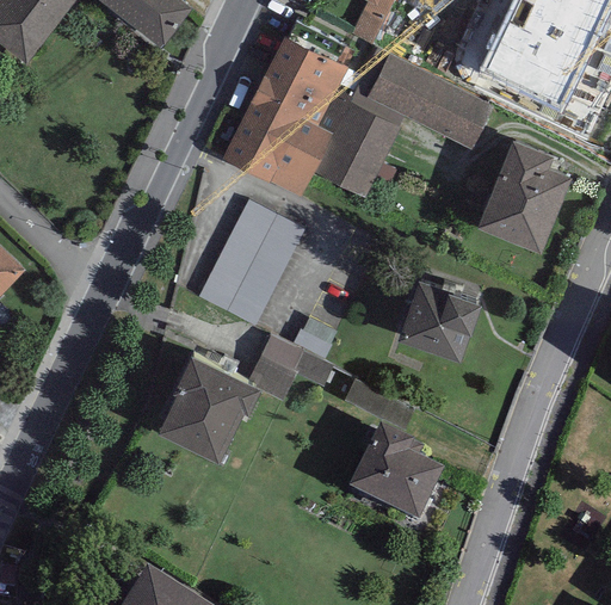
[(192,4),(186,0),(0,0),(0,45),(25,66),(74,0),(102,0),(161,45),(192,4)]
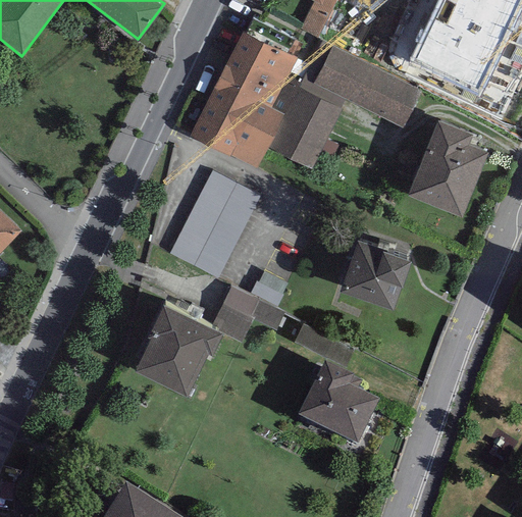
[(521,6),(521,0),(436,0),(411,56),(484,90),(521,6)]
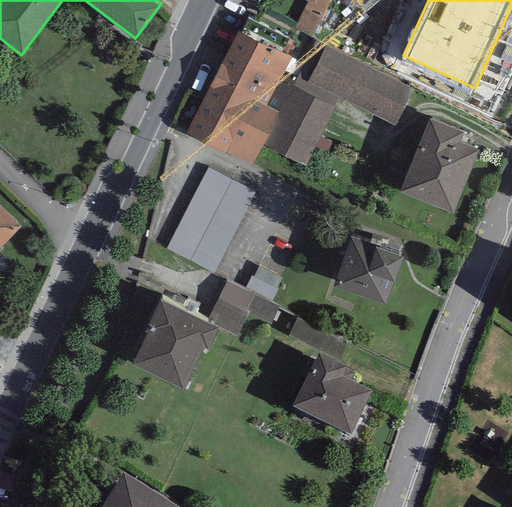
[(291,58),(238,31),(186,134),(251,167),(262,144),(278,113),(266,107),(282,76),(291,58)]
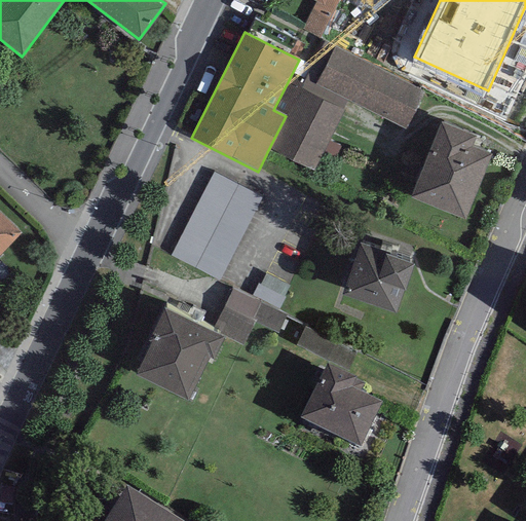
[(315,84),(334,47),(323,42),(302,84),(304,85),(302,89),(343,110),(348,100),(315,84)]
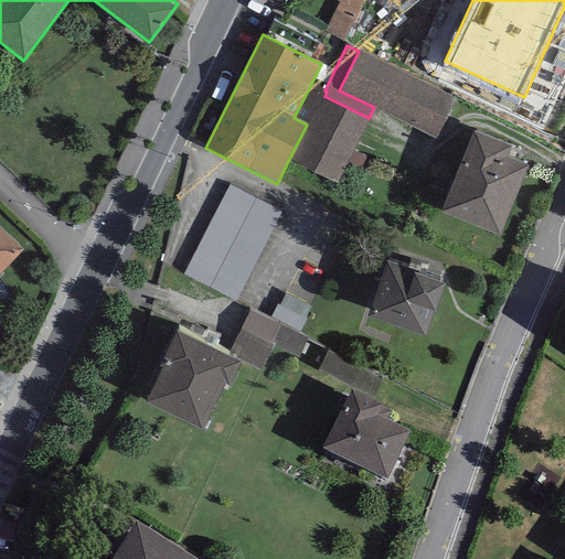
[(457,100),(359,51),(339,90),(374,107),(437,139),(457,100)]
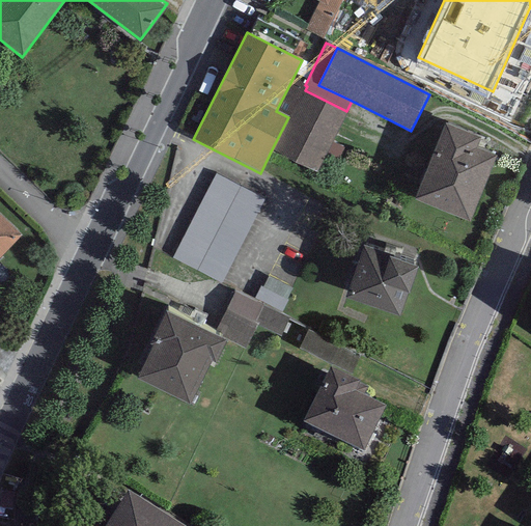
[(530,58),(513,91),(530,101),(530,58)]
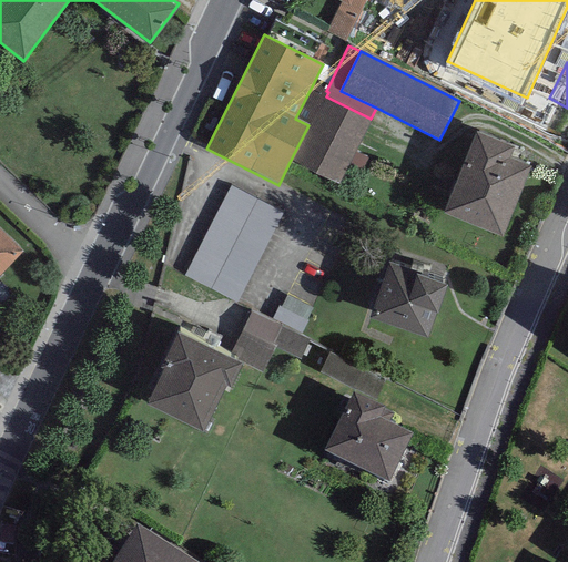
[(326,91),(313,84),(295,119),(308,125),(291,160),(340,185),(373,121),(371,119),(326,96),(328,92),(326,91)]
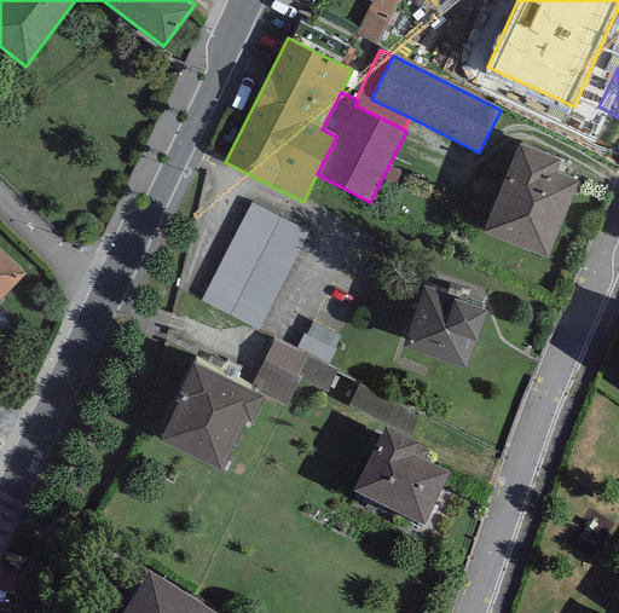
[(560,155),(519,139),(484,229),(547,254),(578,177),(555,168),(560,155)]
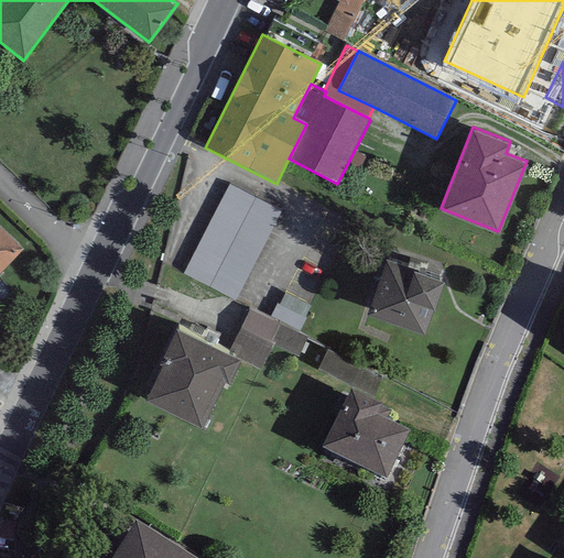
[(280,215),(229,188),(183,277),(234,304),(280,215)]
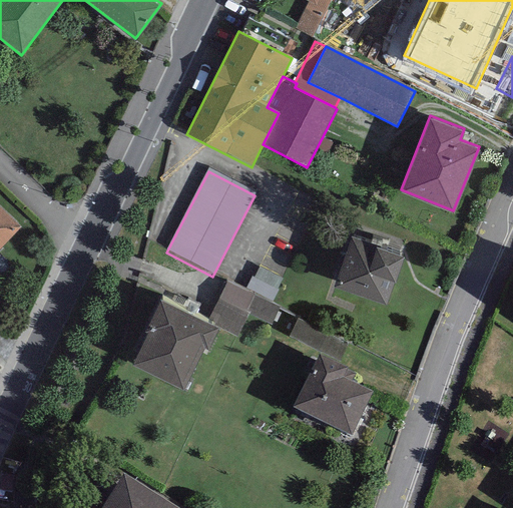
[(0,247),(21,225),(0,205),(0,247)]
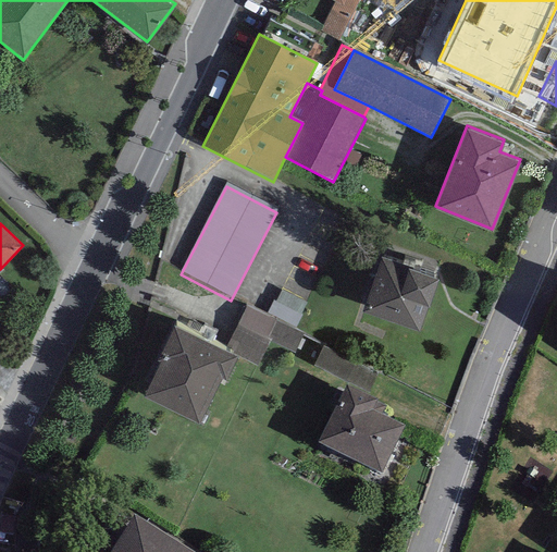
[(438,272),(381,253),(362,307),(420,328),(438,272)]
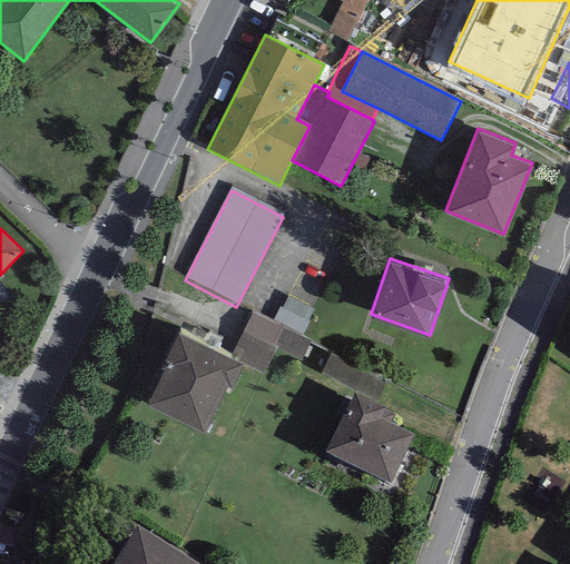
[(283,329),(252,314),(233,352),(243,356),(239,365),(262,376),(275,349),(276,347),(275,347),(283,329)]
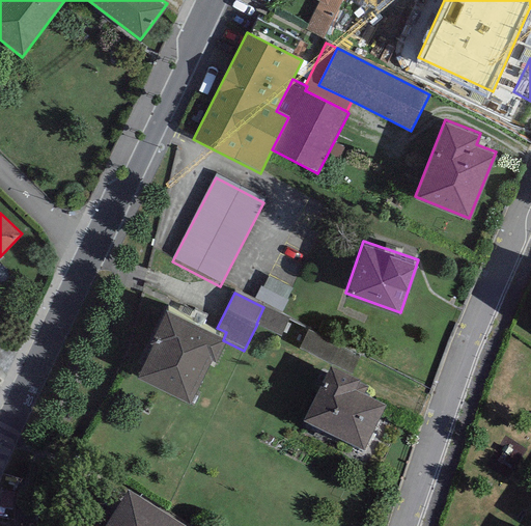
[(217,328),(166,303),(149,336),(152,337),(137,370),(190,396),(212,353),(216,355),(223,340),(226,332),(217,328)]
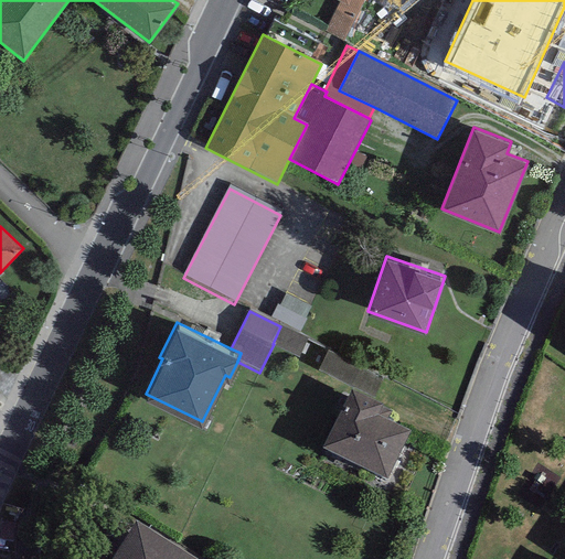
[(308,340),(280,326),(273,344),(274,344),(273,346),(299,358),(308,340)]
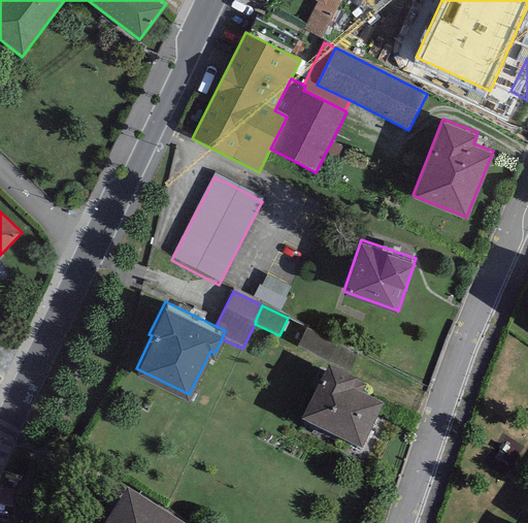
[(358,387),(328,373),(301,428),(361,458),(384,413),(361,401),(365,393),(357,390),(358,387)]
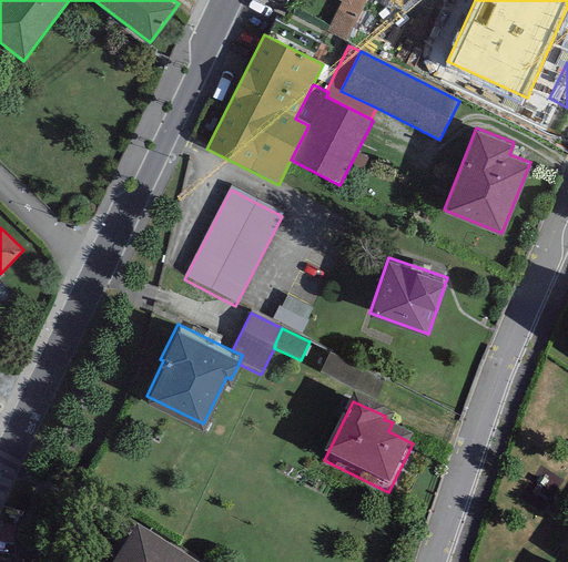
[(178,561),(138,535),(121,561),(178,561)]
